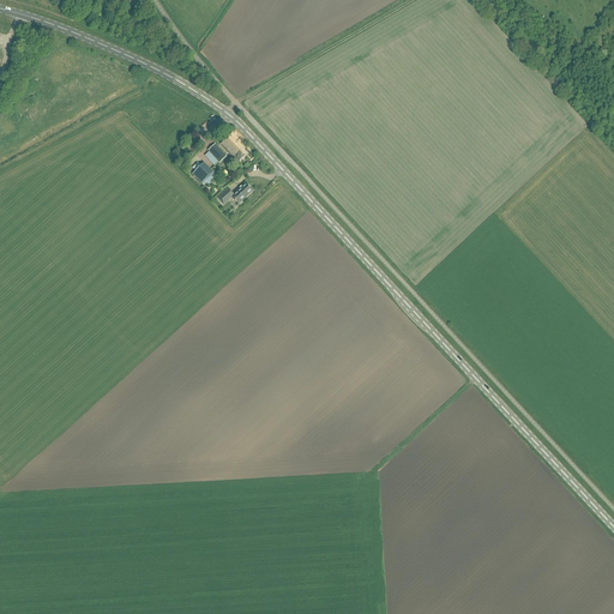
[(232,157),(235,161),(236,161),(238,163),(246,156),(241,151),(242,148),(232,134),(220,145),(232,158),(232,157)]
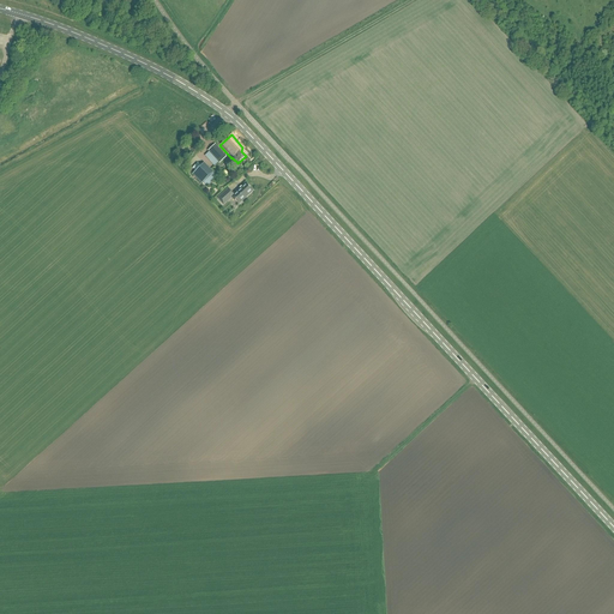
[(218,164),(227,157),(215,145),(208,151),(218,164)]
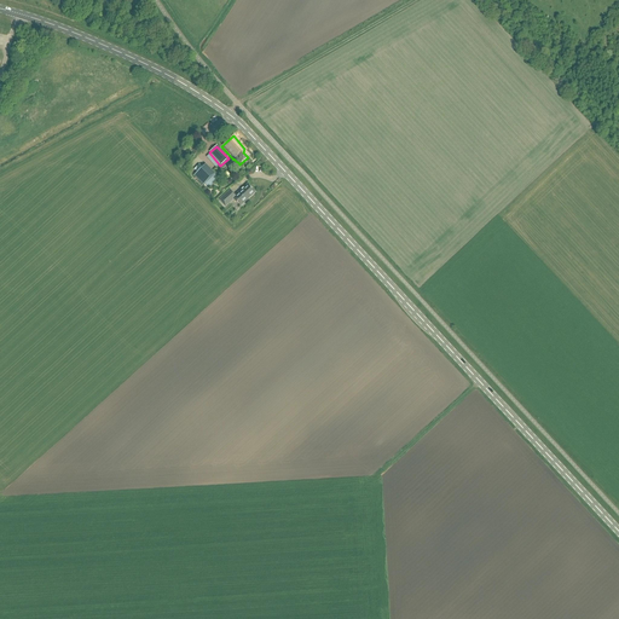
[(204,165),(194,177),(202,186),(214,174),(204,165)]
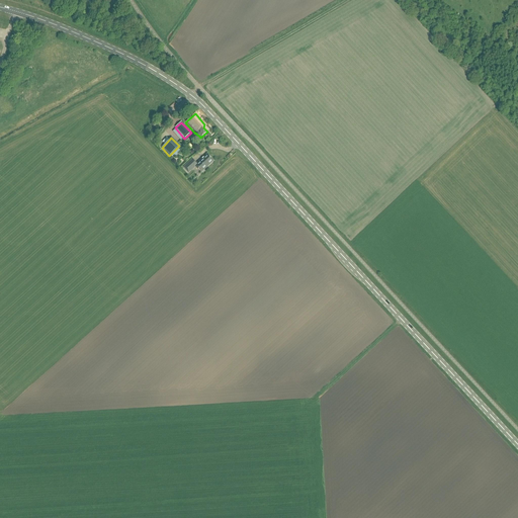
[(211,144),(214,149),(222,145),(219,140),(211,144)]
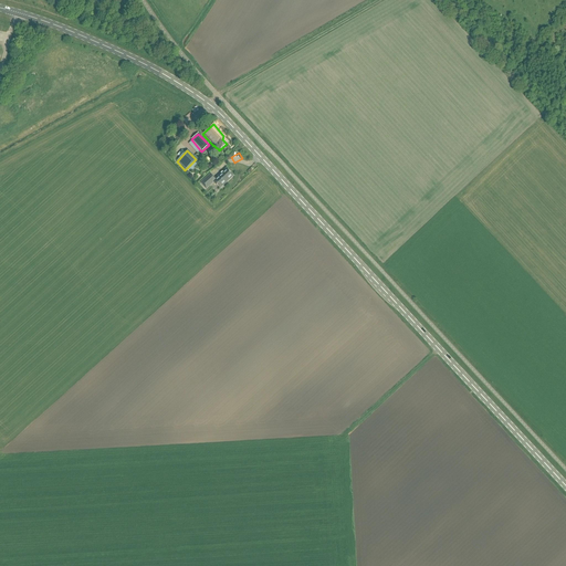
[(201,159),(197,164),(201,168),(206,165),(201,159)]
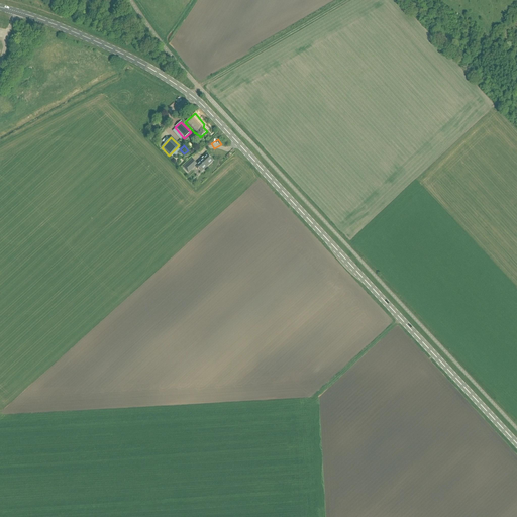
[(201,172),(213,161),(207,154),(203,158),(201,159),(201,160),(196,164),(192,159),(183,168),(187,172),(191,168),(193,170),(195,167),(197,170),(198,169),(201,172)]
